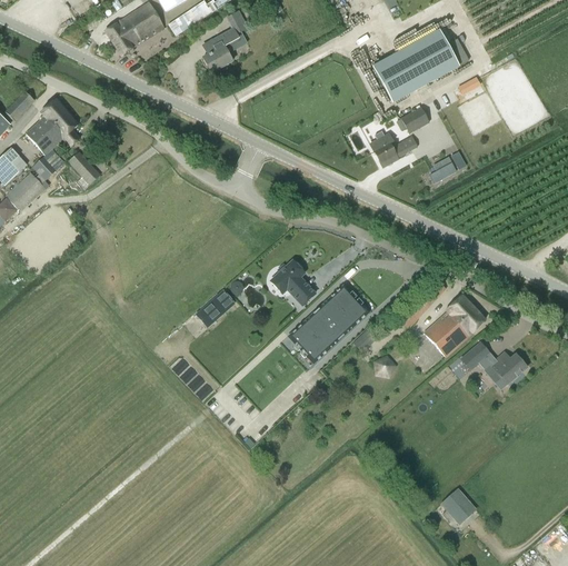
[(133,47),(165,27),(150,0),(121,18),(106,29),(122,55),(133,48),(133,47)]
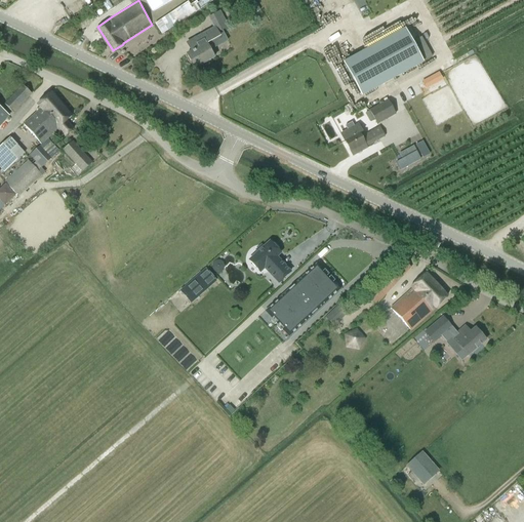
[(147,0),(153,10),(169,0),(147,0)]
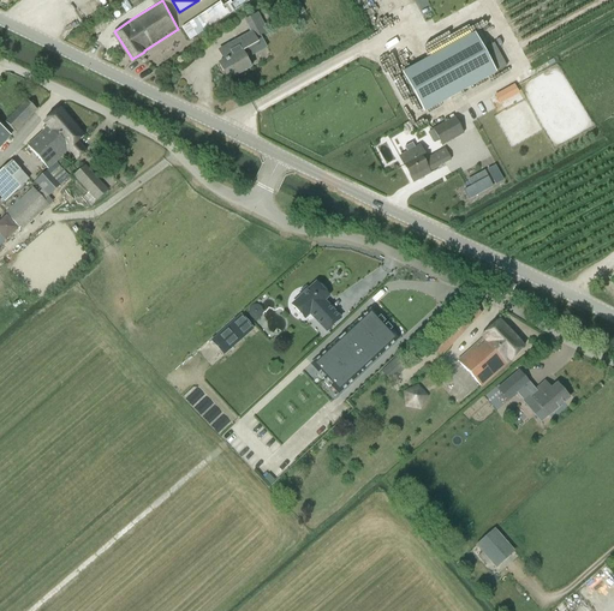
[(227,0),(224,3),(221,0),(183,25),(191,37),(230,12),(246,0),(232,0),(227,0)]
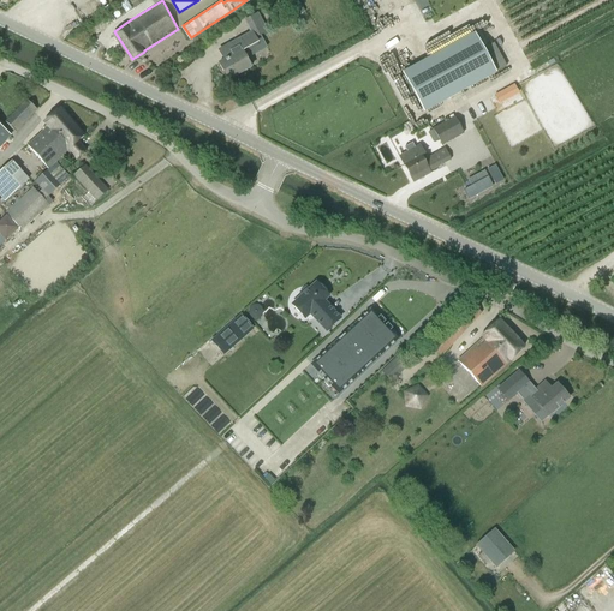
[(300,1),(285,10),(290,18),(305,9),(300,1)]
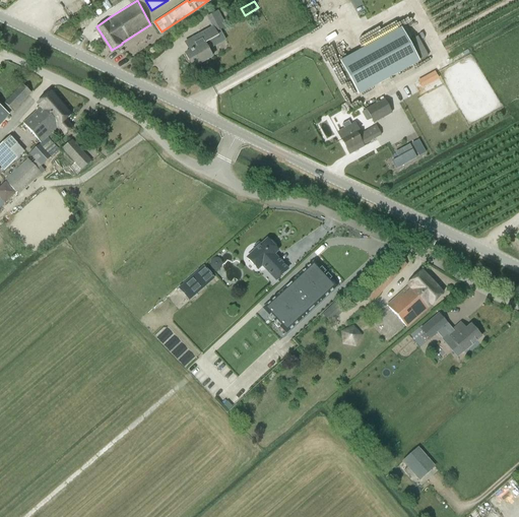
[(186,41),(191,49),(186,52),(194,65),(212,55),(209,48),(206,43),(219,36),(216,30),(228,24),(218,8),(207,15),(213,26),(186,41)]
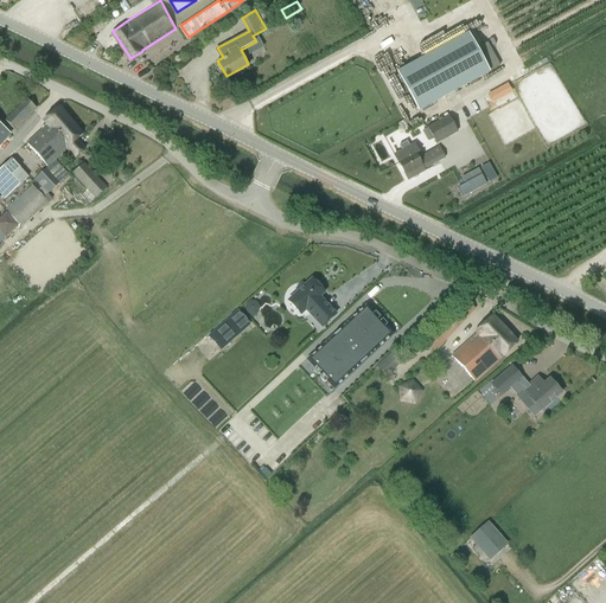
[(476,30),(470,33),(469,32),(399,70),(420,109),(490,70),(476,44),(482,40),(476,30)]
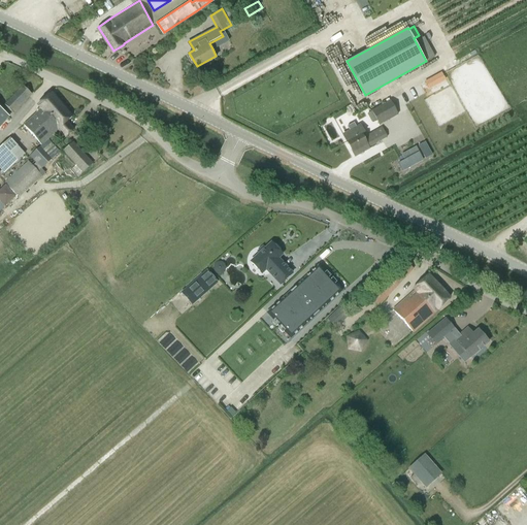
[(441,72),(425,80),(428,87),(445,77),(441,72)]
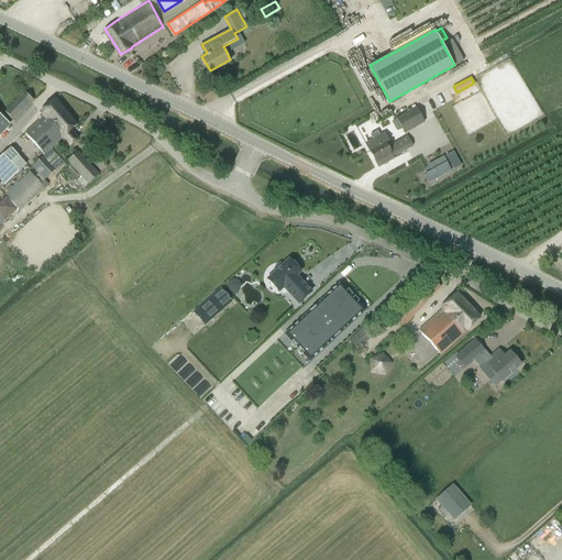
[(14,119),(35,98),(25,89),(6,109),(14,119)]
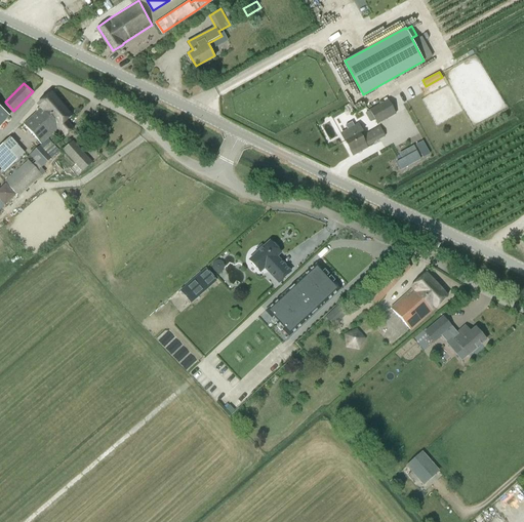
[(51,104),(57,97),(51,90),(38,103),(41,107),(25,122),(42,143),(47,136),(58,127),(61,124),(53,116),(54,114),(53,112),(51,114),(48,111),(52,108),(50,106),(51,104)]
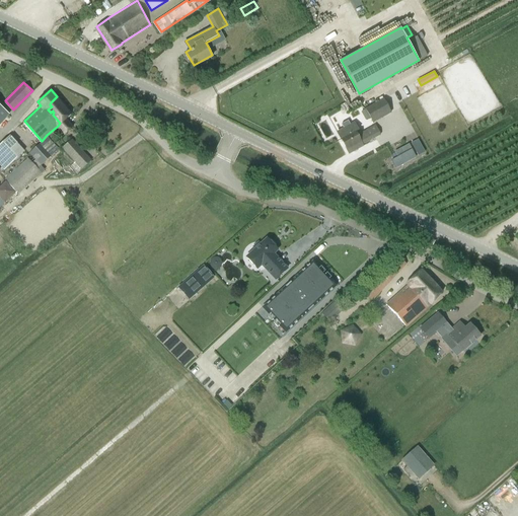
[(71,113),(57,96),(51,102),(50,104),(52,106),(48,109),(51,113),(53,111),(54,113),(53,115),(60,123),(58,126),(65,133),(73,125),(66,118),(71,113)]
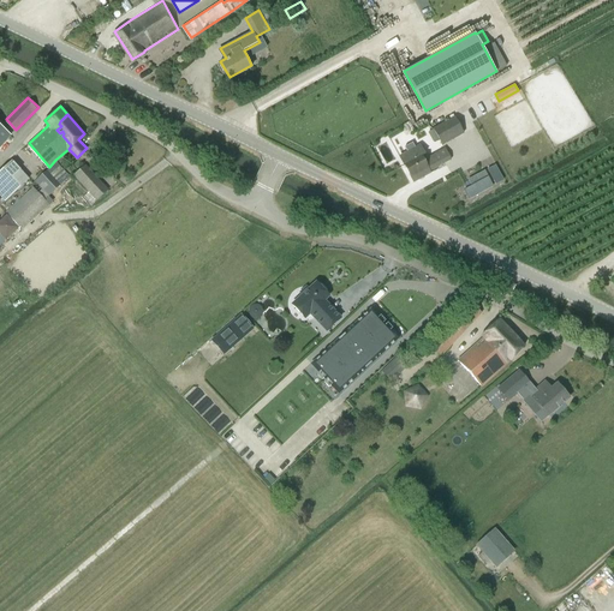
[(443,143),(464,132),(455,117),(435,127),(443,143)]
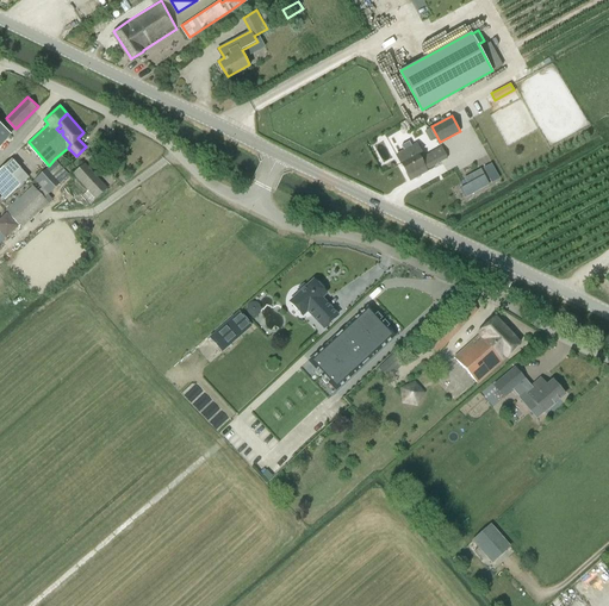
[(0,142),(11,130),(0,120),(0,142)]
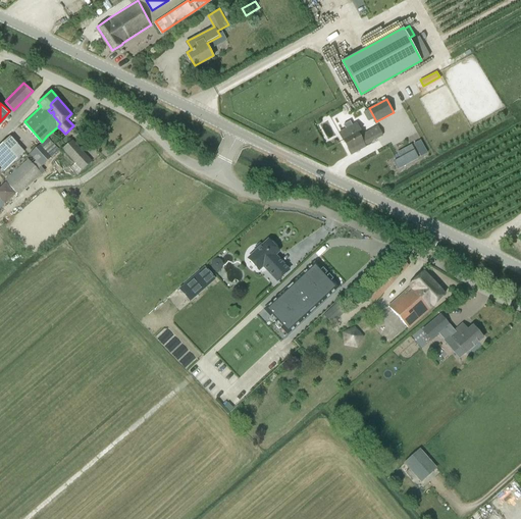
[(344,122),(347,127),(343,131),(347,137),(344,139),(349,149),(353,146),(356,151),(365,145),(365,144),(382,134),(377,124),(365,132),(366,133),(361,136),(358,132),(361,130),(357,122),(354,123),(351,119),(344,122)]
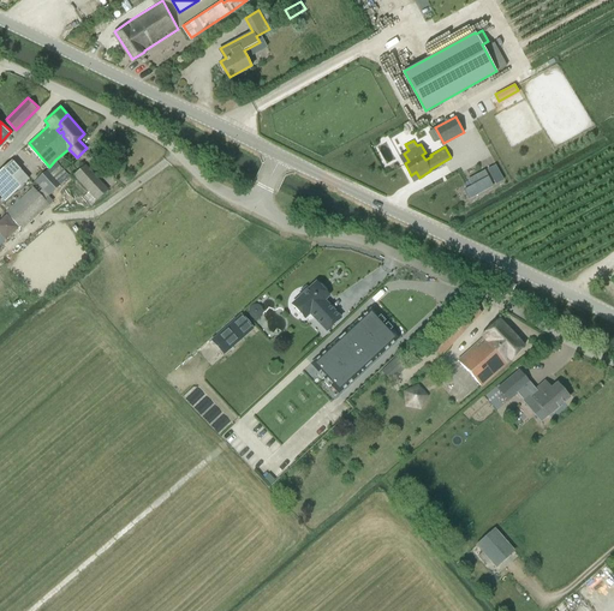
[(0,191),(6,198),(29,177),(12,159),(0,169),(0,191)]
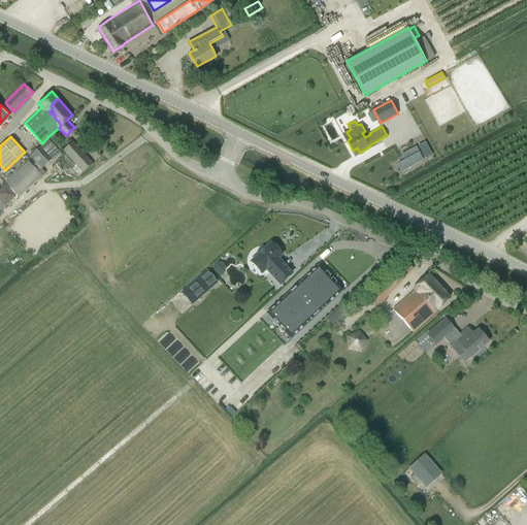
[(47,137),(42,143),(31,154),(42,166),(59,151),(47,137)]
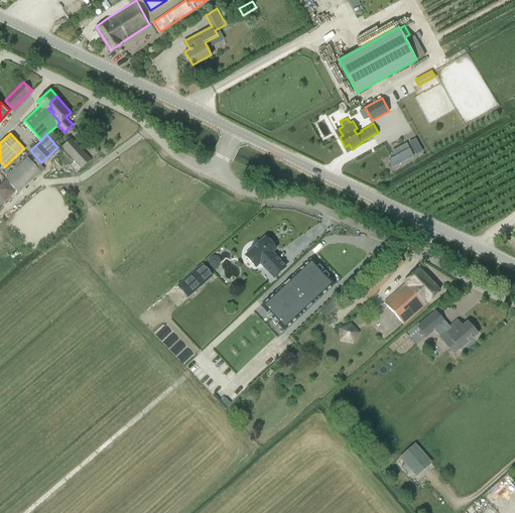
[(81,166),(91,157),(72,137),(62,145),(81,166)]
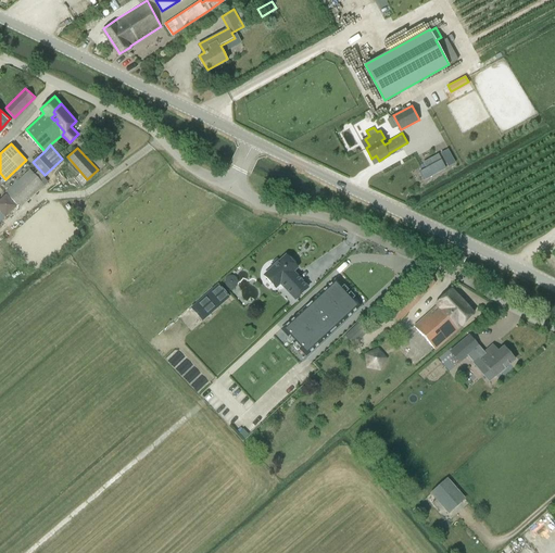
[(425,177),(446,166),(439,153),(430,158),(433,163),(427,166),(420,170),(425,177)]
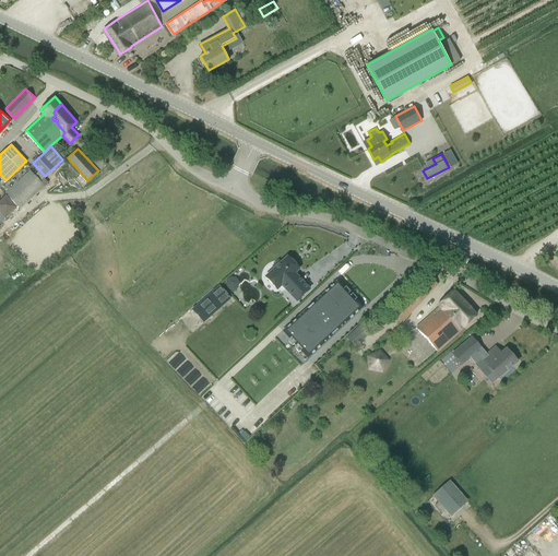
[(7,191),(8,192),(0,198),(0,220),(6,215),(7,216),(19,204),(21,206),(45,185),(31,169),(7,191)]
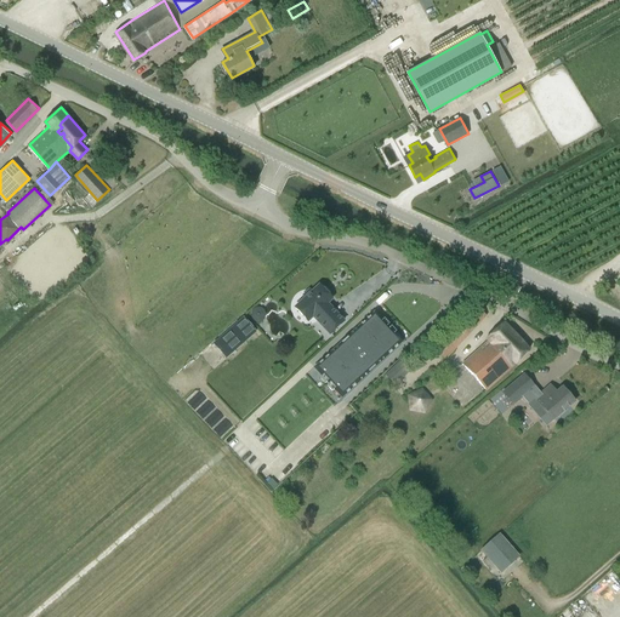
[(306,296),(307,297),(296,306),(308,319),(313,314),(330,332),(345,320),(331,306),(329,308),(325,303),(333,297),(330,293),(330,291),(325,286),(323,286),(320,284),(313,291),(313,290),(312,290),(311,290),(310,290),(308,290),(307,290),(307,291),(306,291),(306,292),(306,293),(306,295),(306,296)]
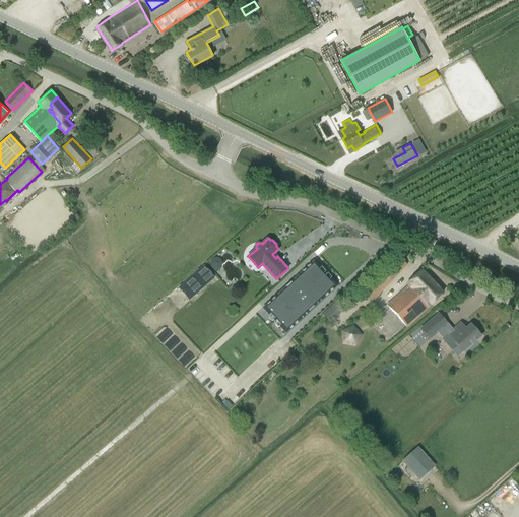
[(211,259),(211,262),(212,265),(214,266),(217,266),(220,265),(221,263),(221,260),(220,258),(218,256),(215,256),(213,257),(211,259)]
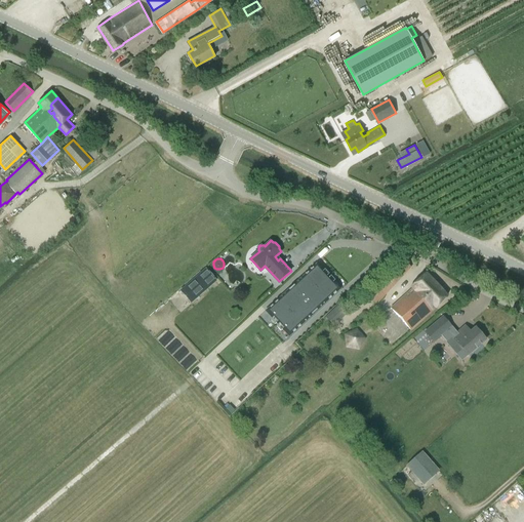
[(289,288),(267,309),(273,316),(272,318),(276,322),(277,321),(279,322),(277,324),(282,328),(283,327),(285,329),(290,333),(313,313),(340,287),(333,280),(335,279),(331,274),(329,276),(328,274),(329,272),(325,268),(323,269),(322,267),(317,263),(294,283),(296,286),(292,290),(289,288)]
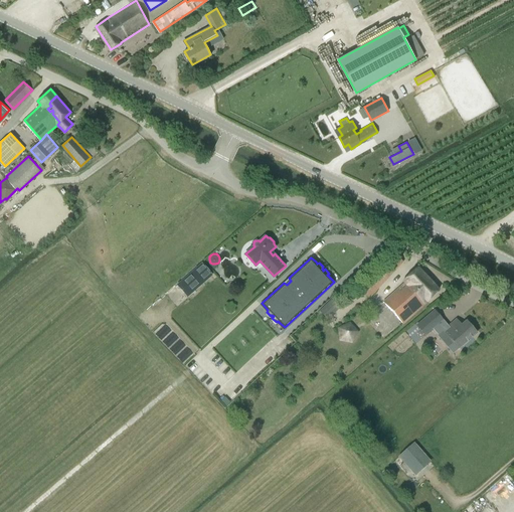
[(202,263),(176,285),(187,297),(212,274),(202,263)]
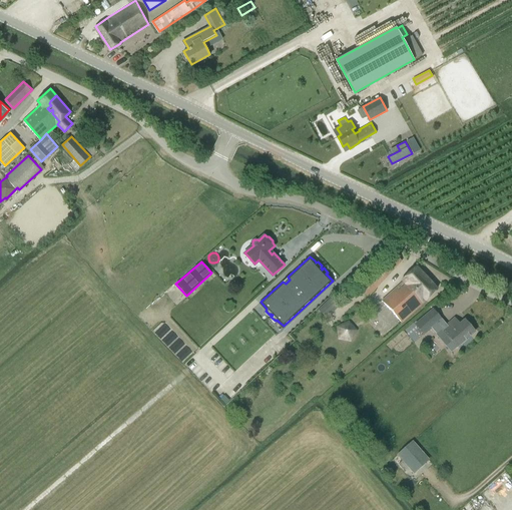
[(427,300),(438,289),(434,283),(417,266),(402,279),(404,281),(383,300),(403,322),(427,300)]
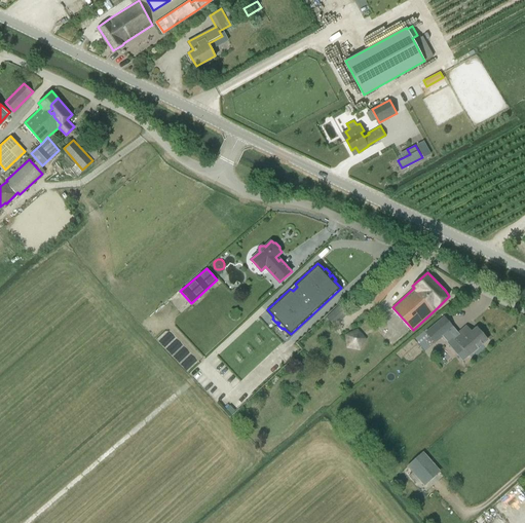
[(342,301),(341,302),(328,315),(336,325),(351,309),(342,301)]
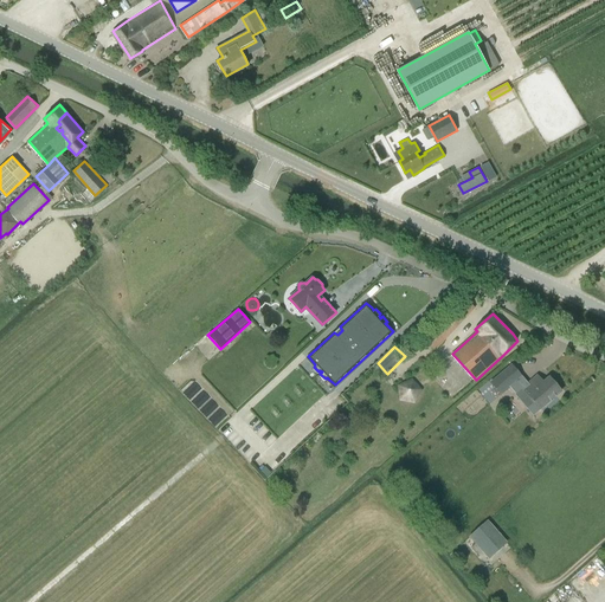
[(534,377),(528,382),(522,376),(525,375),(513,361),(490,381),(502,394),(512,386),(517,392),(523,387),(541,407),(547,402),(548,405),(551,405),(555,402),(555,400),(553,397),(562,389),(551,376),(540,384),(534,377)]
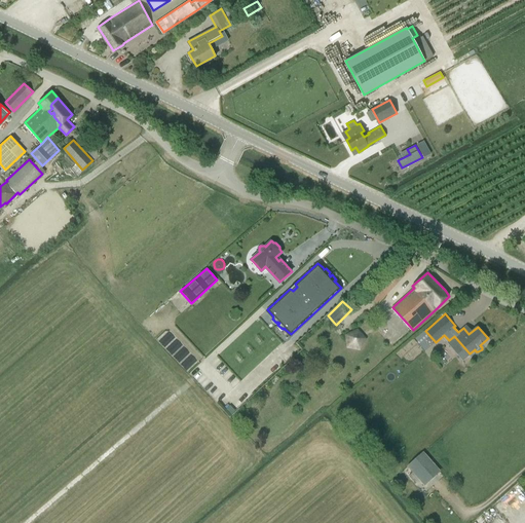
[(357,348),(369,338),(359,324),(345,334),(357,348)]
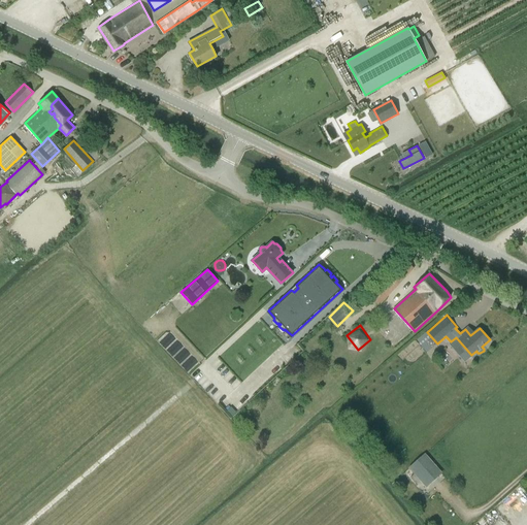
[(426,485),(441,471),(425,453),(409,466),(426,485)]
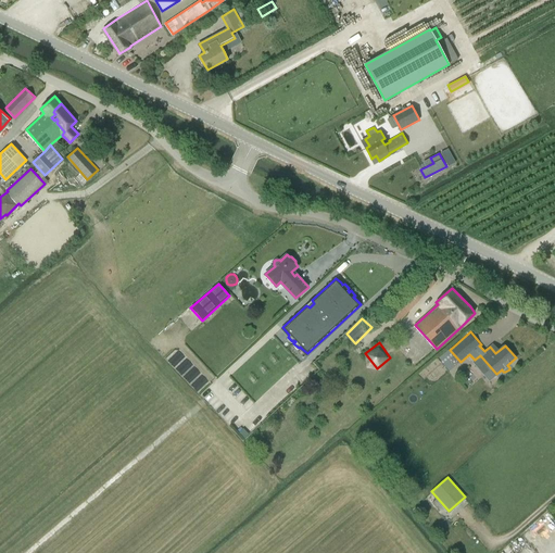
[(456,529),(464,538),(471,532),(464,523),(456,529)]
